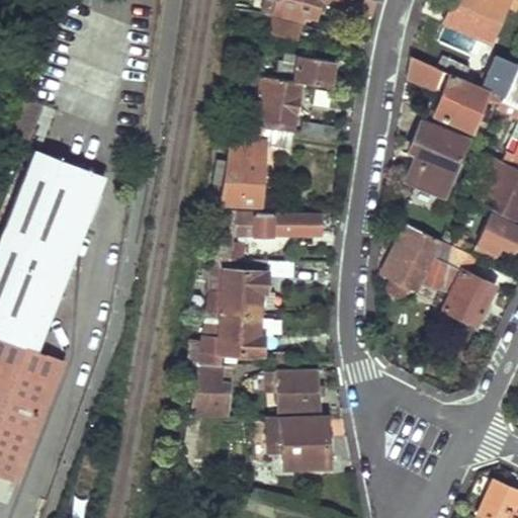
[(362,0),(278,0),(277,10),(303,18),(305,13),(317,16),(321,0),(359,11),(362,0)]
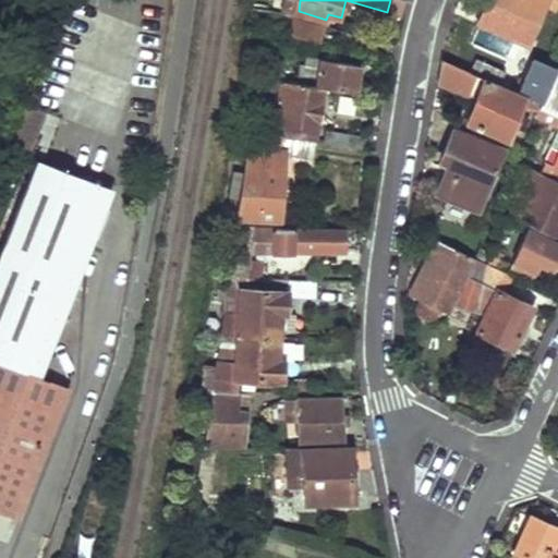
[(557,0),(490,0),(481,23),(528,44),(546,7),(553,9),(557,7),(557,0)]
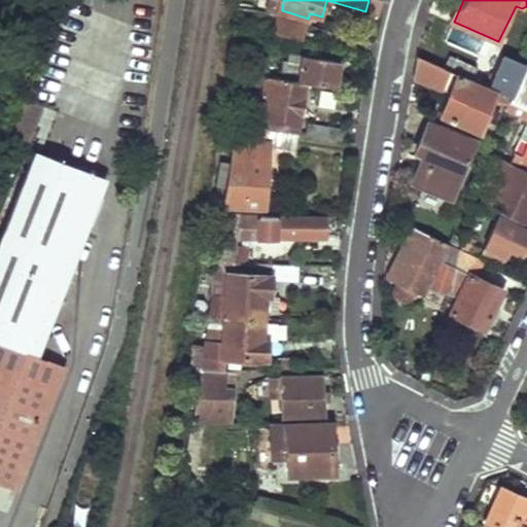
[(303,40),(307,24),(280,16),(276,34),(303,40)]
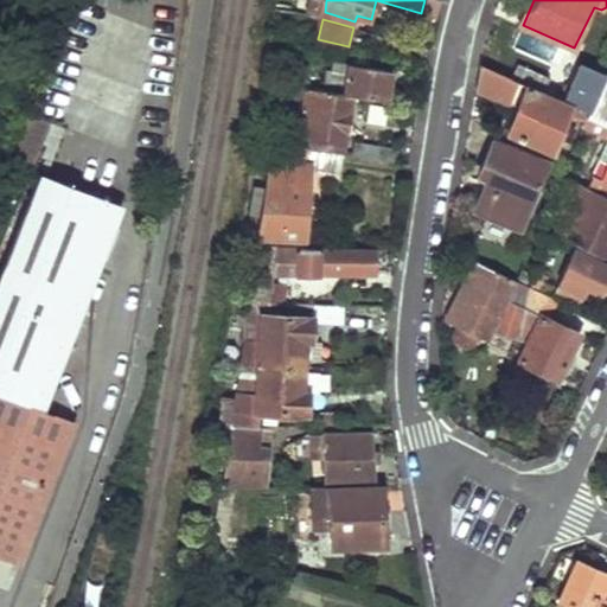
[(390,100),(395,70),(351,62),(346,94),(351,94),(390,100)]
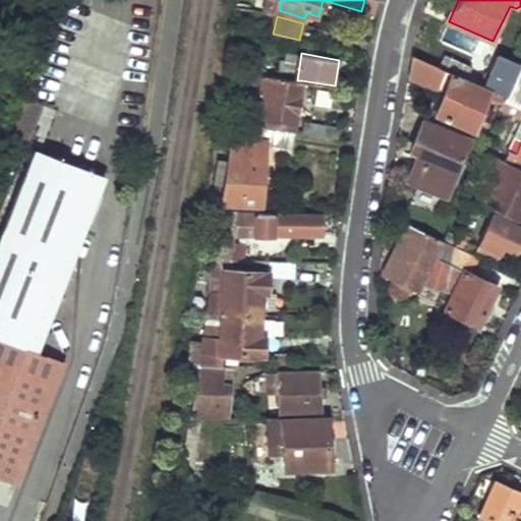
[(505,99),(507,94),(488,89),(413,55),(410,75),(447,92),(439,112),(476,130),(489,99),(503,104),(505,99)]
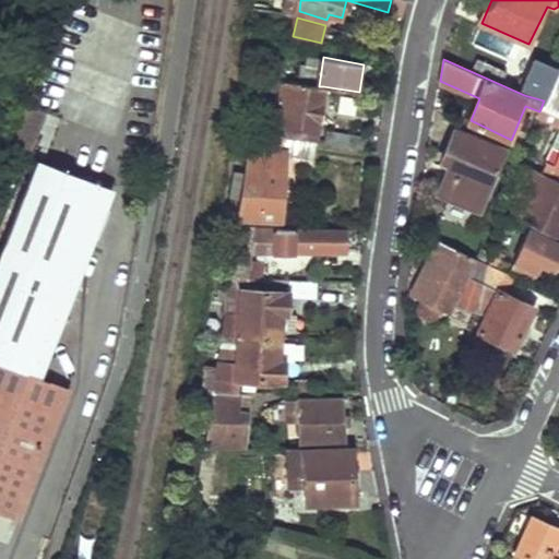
[(544,100),(558,69),(537,60),(526,82),(523,79),(520,86),(524,88),(523,92),(544,100)]
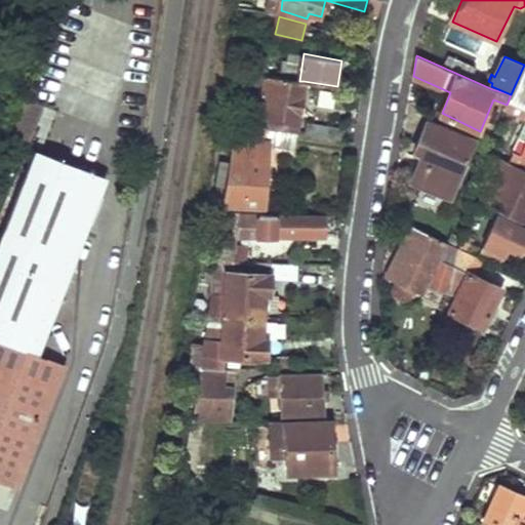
[(524,62),(524,65),(511,94),(509,99),(524,107),(524,62)]
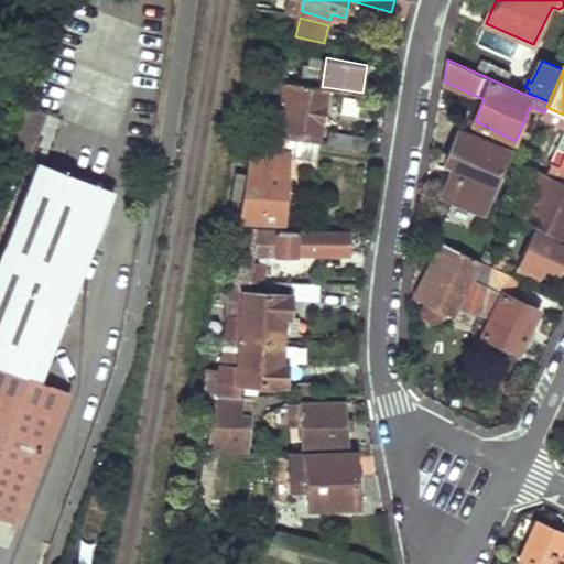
[(318,138),(326,87),(322,87),(266,78),(264,85),(270,86),(273,89),(284,91),(280,117),(266,115),(263,120),(259,119),(257,133),(304,140),(304,134),(318,138)]
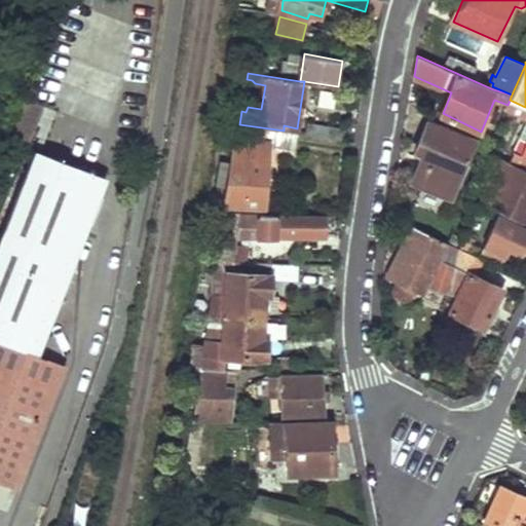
[(454,193),(475,142),(428,123),(414,158),(419,160),(414,175),(454,193)]
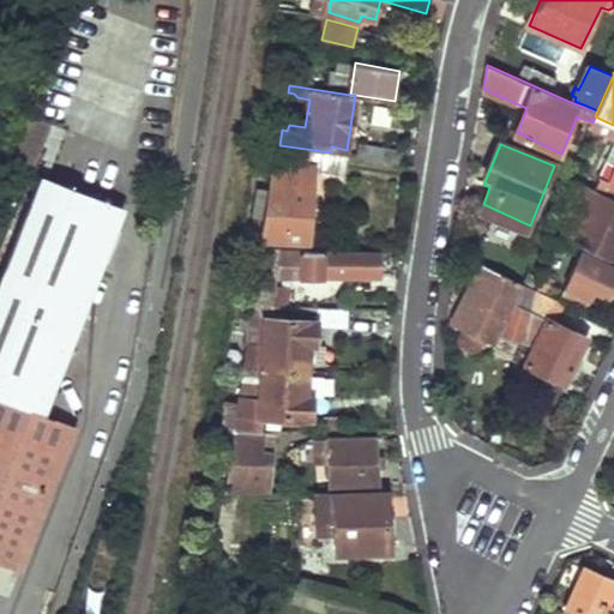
[(338,172),(342,154),(331,152),(280,145),(264,241),(308,242),(313,168),(338,172)]
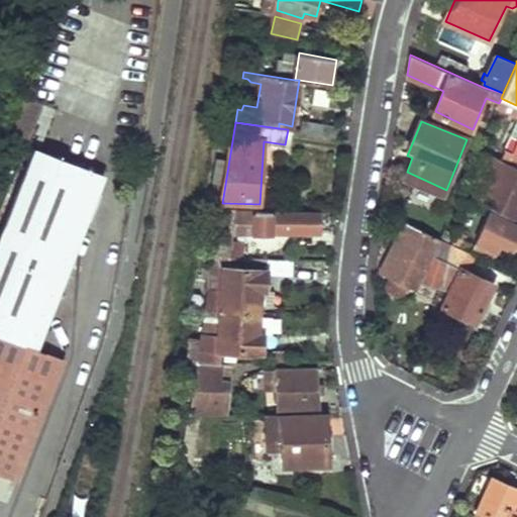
[(516,153),(516,124),(506,148),(516,153)]
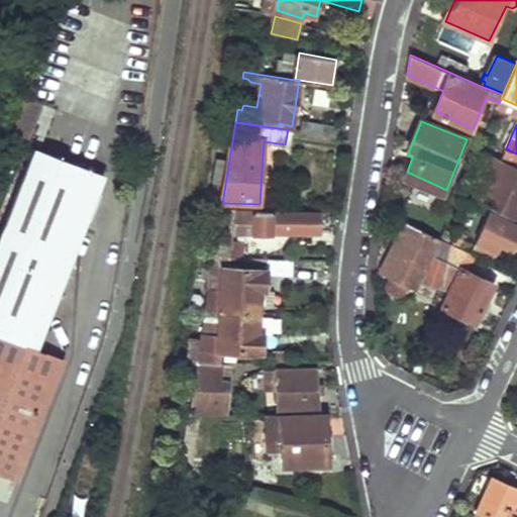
[(7,141),(20,146),(22,141),(9,136),(7,141)]
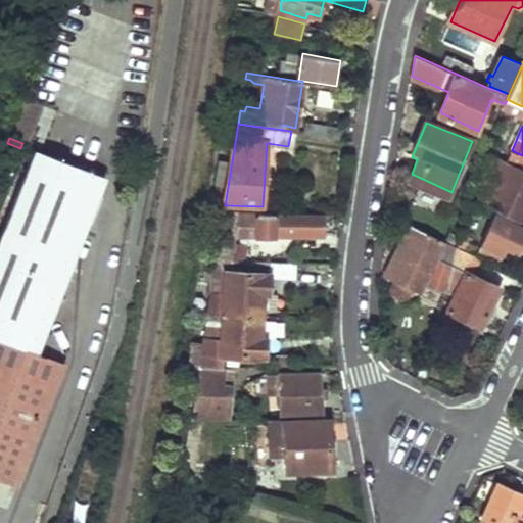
[(32,351),(33,349),(100,178),(59,162),(60,160),(30,148),(0,223),(0,324),(2,325),(0,331),(0,477),(11,482),(58,362),(32,351)]
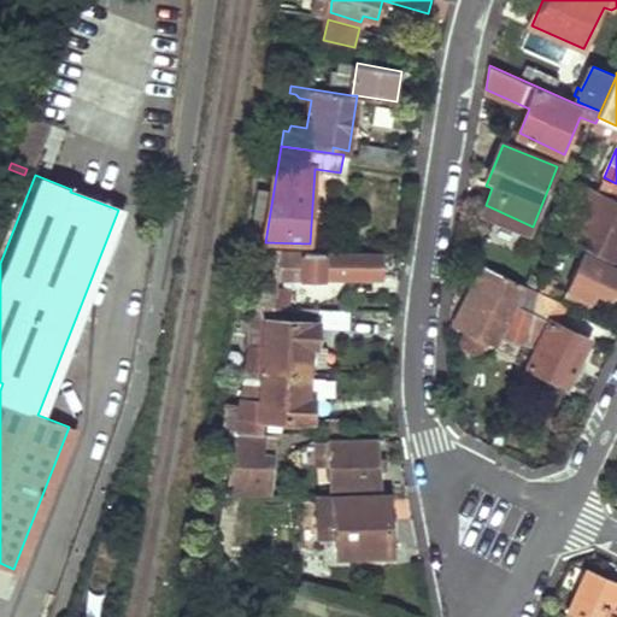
[(616,259),(616,199),(599,192),(576,240),(616,259)]
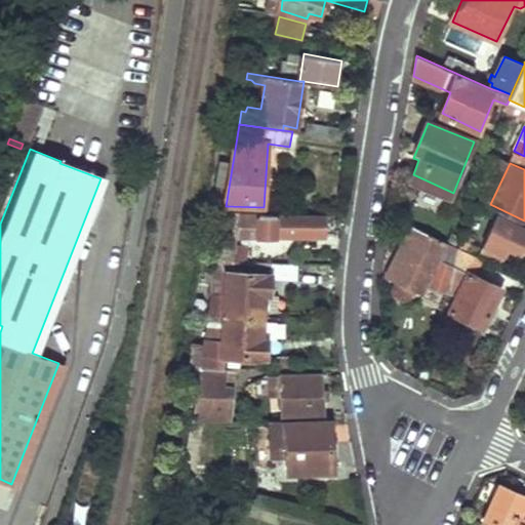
[(260,215),(260,212),(226,211),(217,264),(231,264),(235,238),(324,239),(325,217),(260,215)]
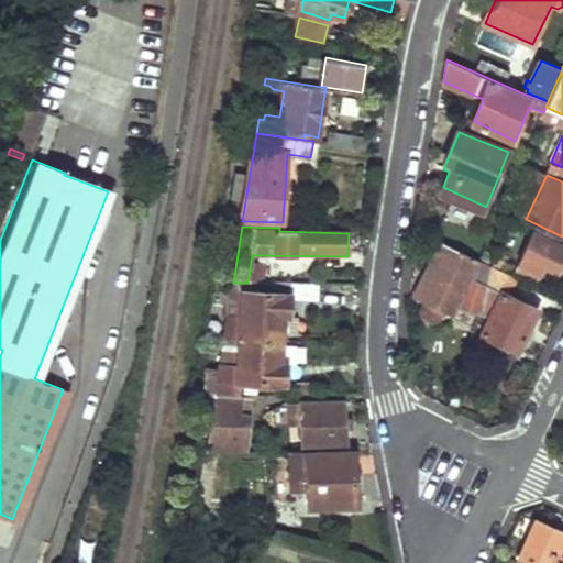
[(562,272),(562,241),(537,230),(519,268),(539,278),(547,264),(562,272)]
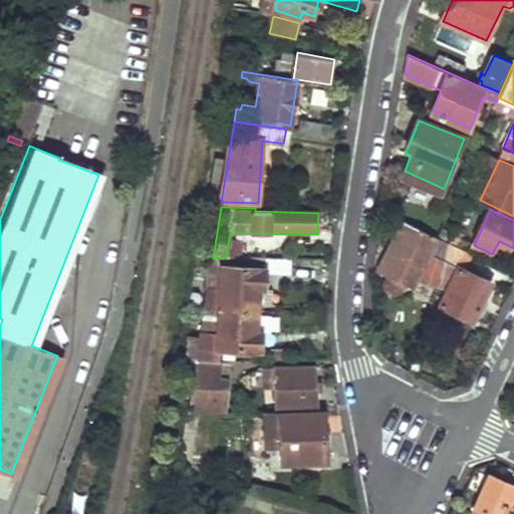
[(447,250),(449,241),(405,220),(380,269),(390,274),(387,282),(390,286),(395,290),(401,288),(405,282),(414,287),(420,277),(439,287),(444,262),(430,254),(436,242),(441,244),(440,247),(447,250)]
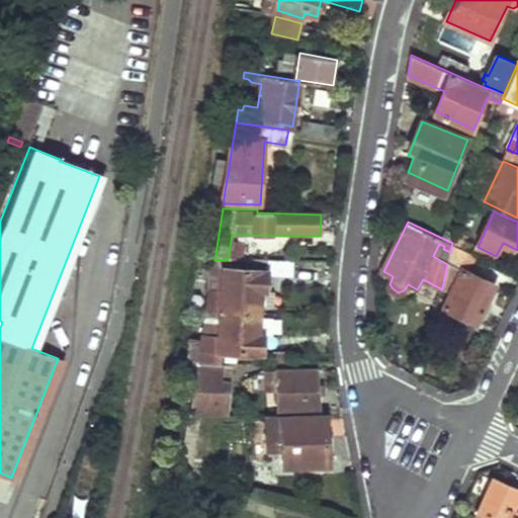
[(468,273),(478,255),(452,243),(450,252),(447,264),(442,289),(450,293),(444,307),(477,322),(495,287),(468,273)]
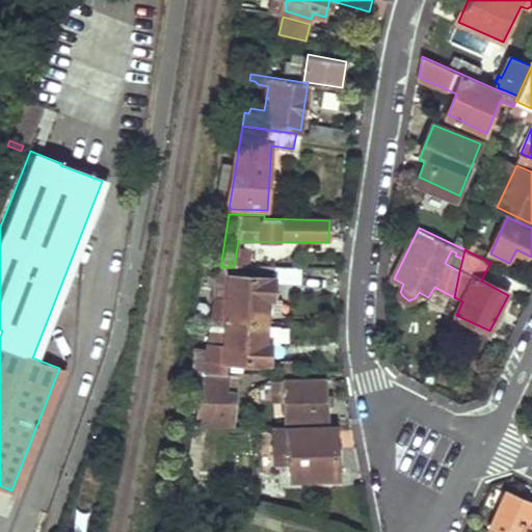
[(272,320),(273,268),(236,267),(234,267),(220,267),(212,320),(228,320),(272,320)]
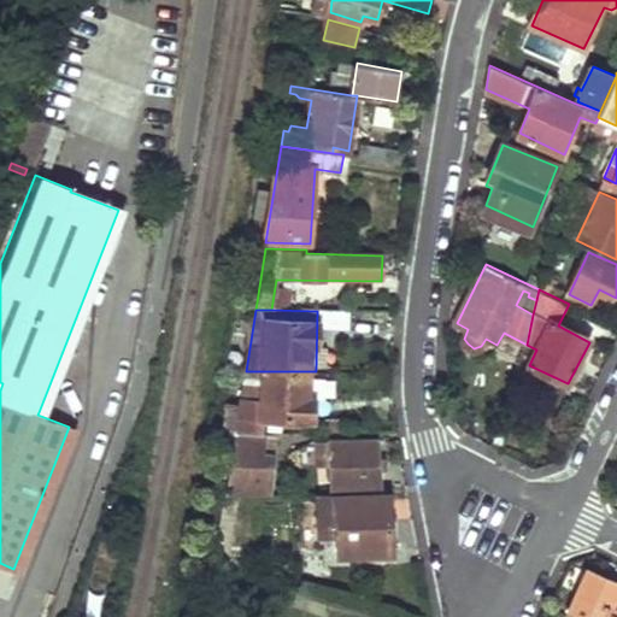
[(315,422),(316,371),(264,371),(246,371),(245,377),(264,378),(264,387),(244,387),(241,398),(236,434),(264,434),(264,418),(315,422)]
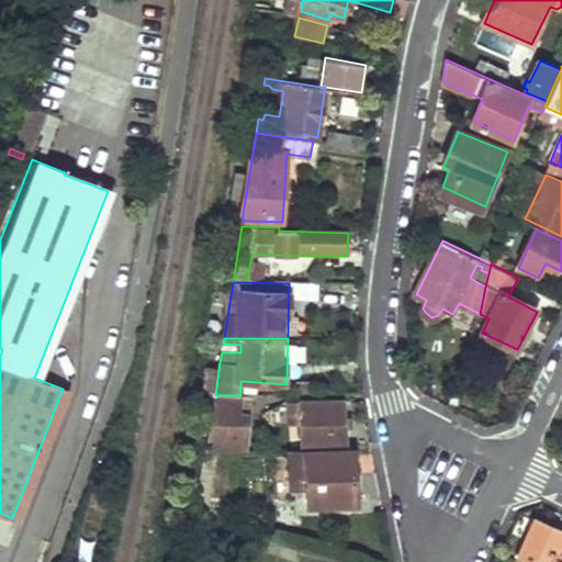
[(240,345),(223,344),(222,352),(240,352),(240,345)]
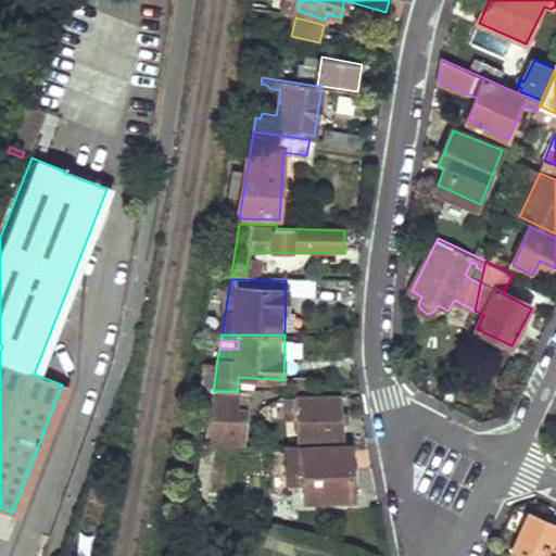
[(239,391),(238,391),(213,391),(204,445),(214,445),(243,446),(244,412),(237,411),(239,391)]
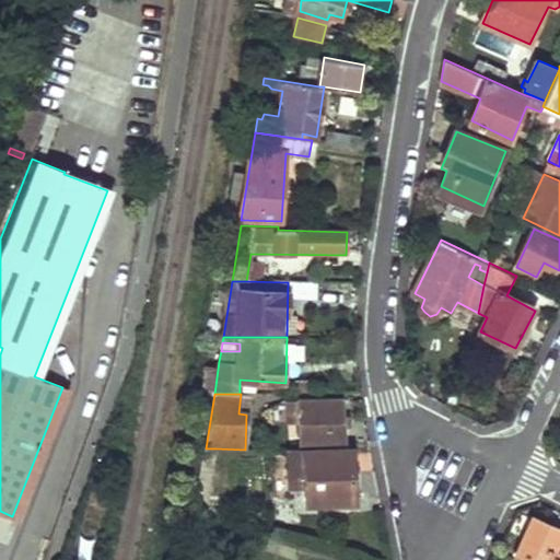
[(345,443),(342,398),(301,400),(302,423),(302,444),(345,443)]
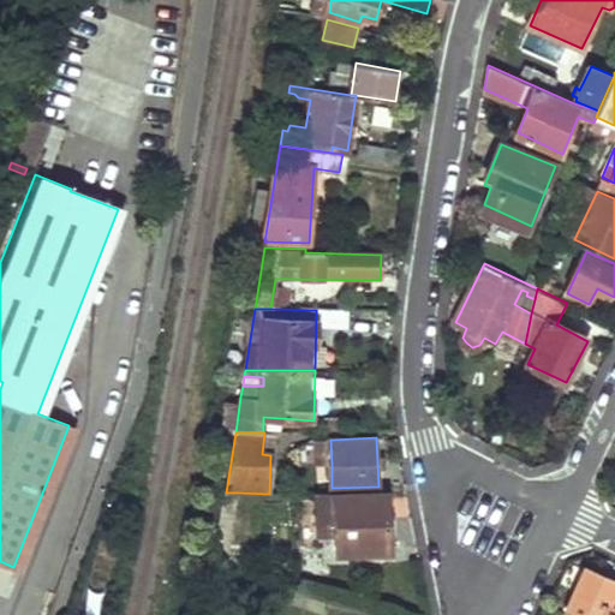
[(332,465),(330,440),(317,441),(318,465),(332,465)]
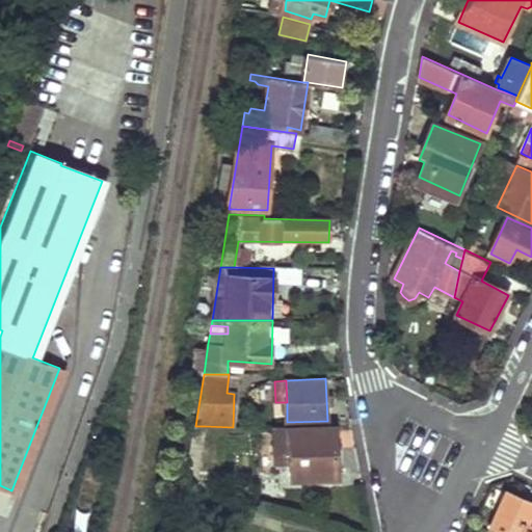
[(197,483),(205,426),(195,426),(186,483),(197,483)]
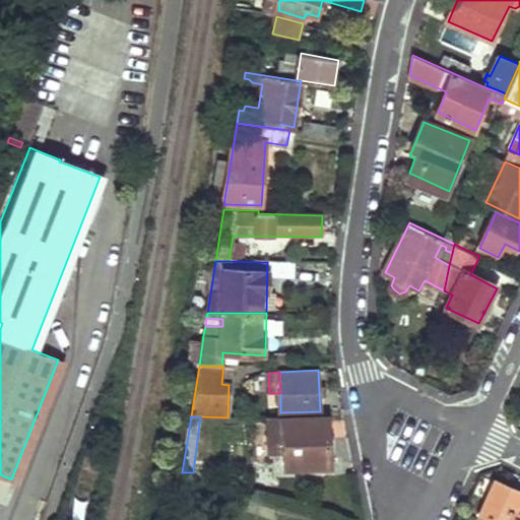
[(328,437),(326,416),(275,418),(277,450),(282,451),(284,468),(329,466),(329,457),(334,457),(334,437),(328,437)]
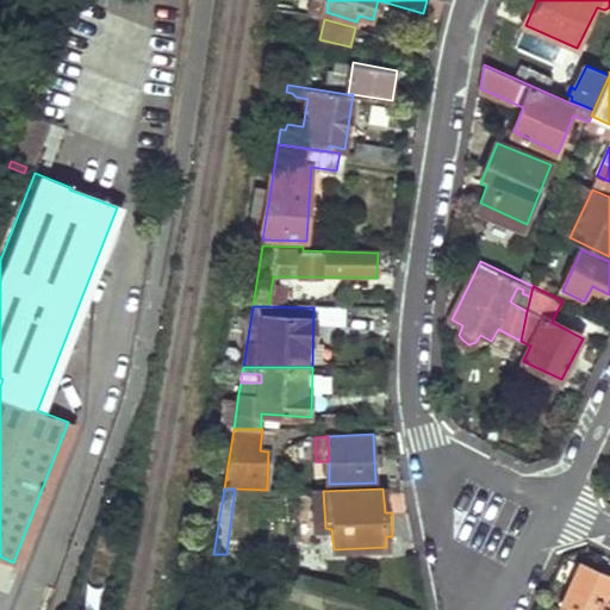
[(609,609),(609,602),(604,599),(609,585),(609,577),(582,562),(561,607),(568,609),(609,609)]
